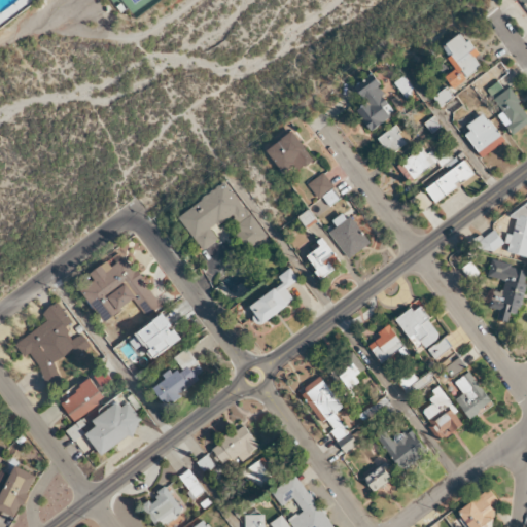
[(518,0),(526,11),(526,0),(513,0),(515,2),(518,0)]
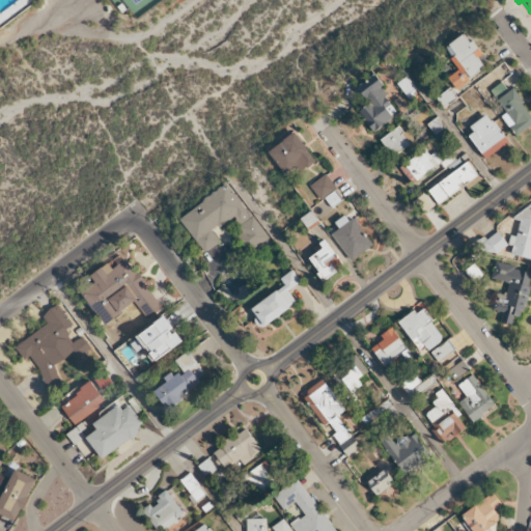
[(445,47),(459,70),(448,78),(456,89),(485,68),(478,57),(481,55),(466,32),(445,47)]
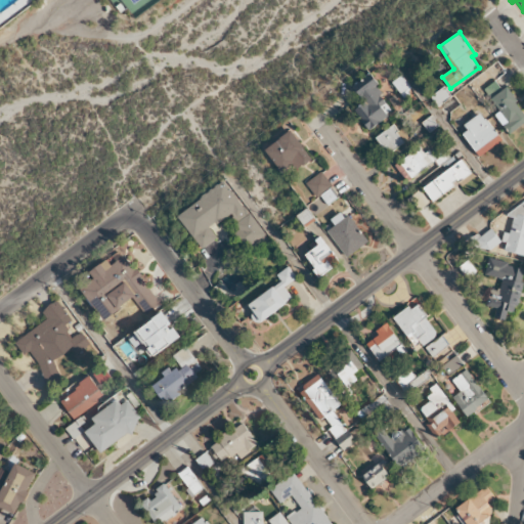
[(355,108),(367,129),(393,114),(369,75),(352,85),(363,103),(355,108)]
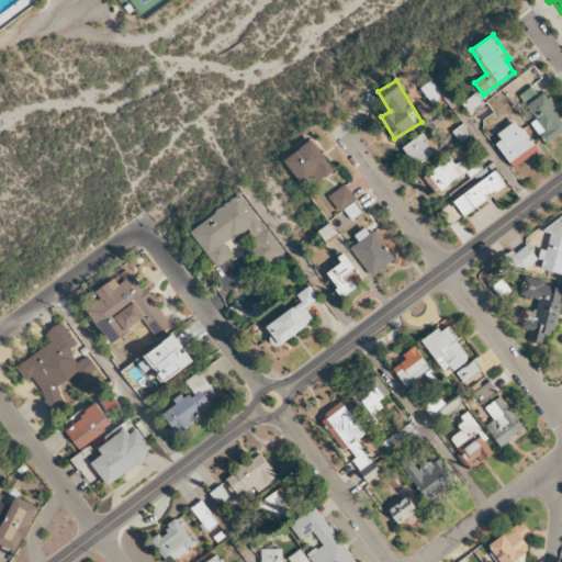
[(442,97),(430,80),(420,88),(431,104),(442,97)]
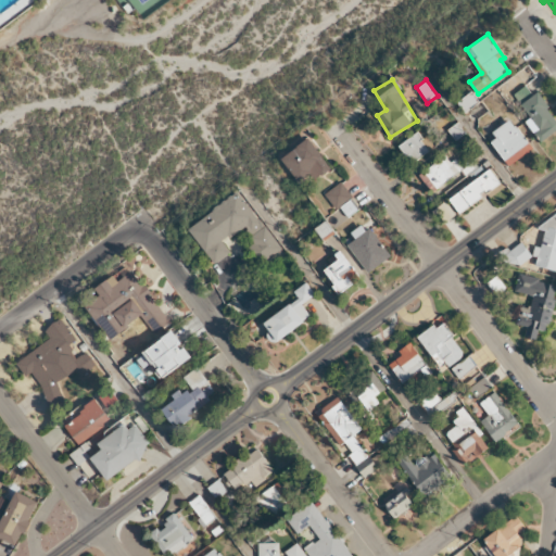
[(555,119),(536,91),(532,95),(526,86),(513,95),(530,118),(526,121),(540,141),(555,129),(555,119)]
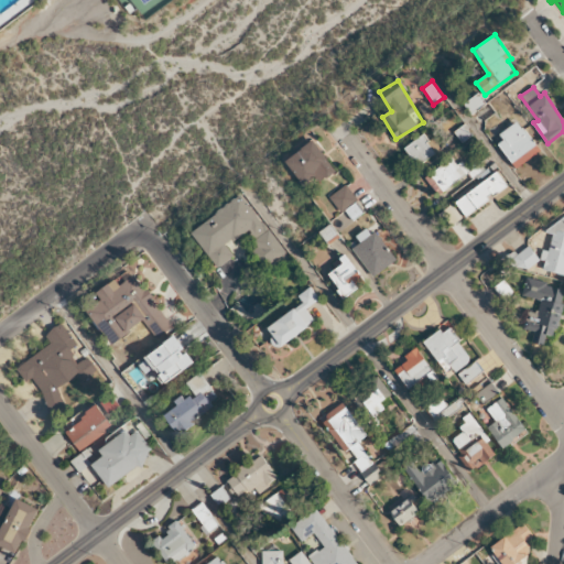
[(469,112),(485,102),(478,94),(463,104),(469,112)]
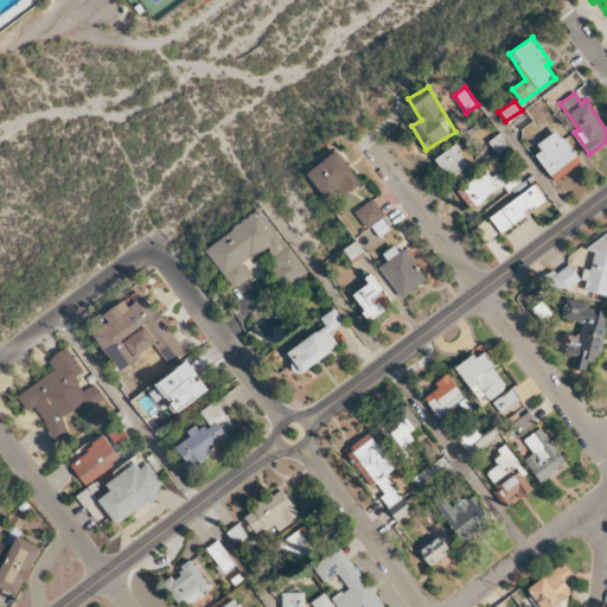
[(532,121),(524,110),(510,121),(518,132),(532,121)]
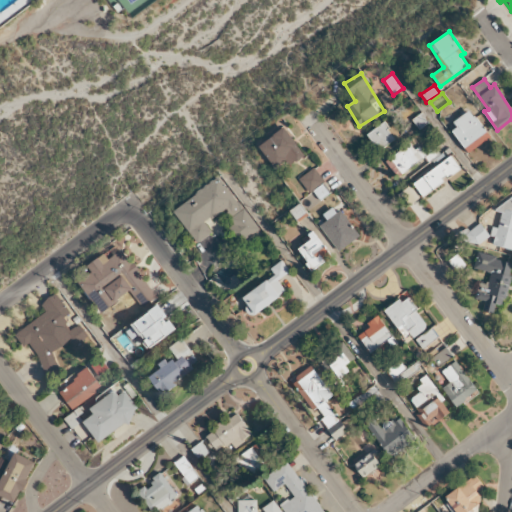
[(472,150),(490,138),(471,109),(449,124),(465,147),(469,145),(472,150)]
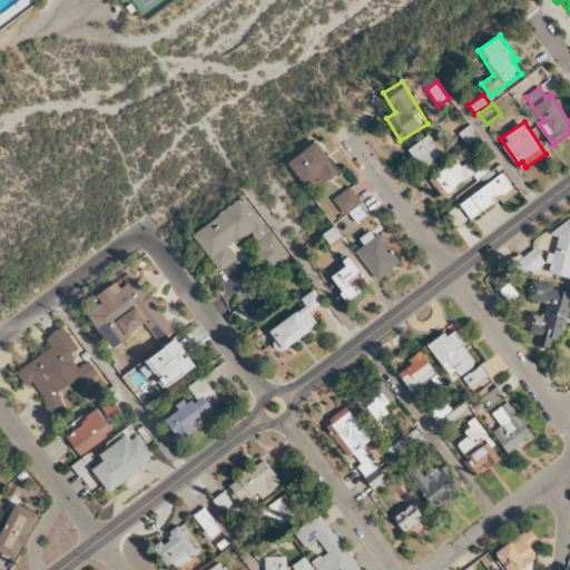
[(420,166),(443,154),(433,135),(410,147),(420,166)]
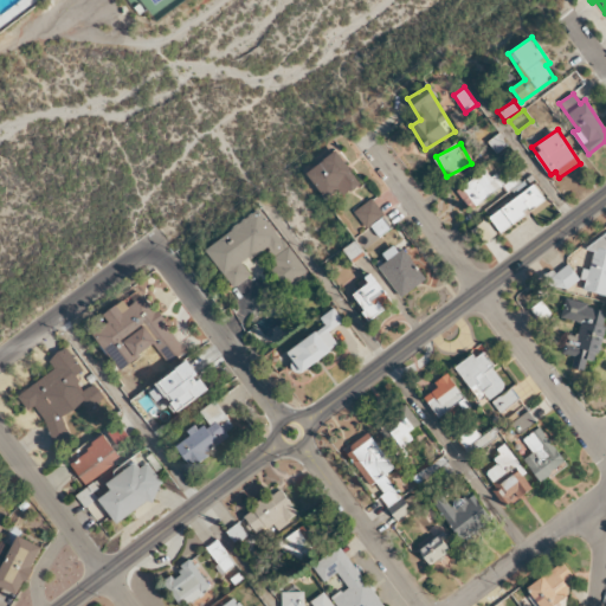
[(339,189),(343,195),(360,185),(337,150),(307,172),(324,199),(339,189)]
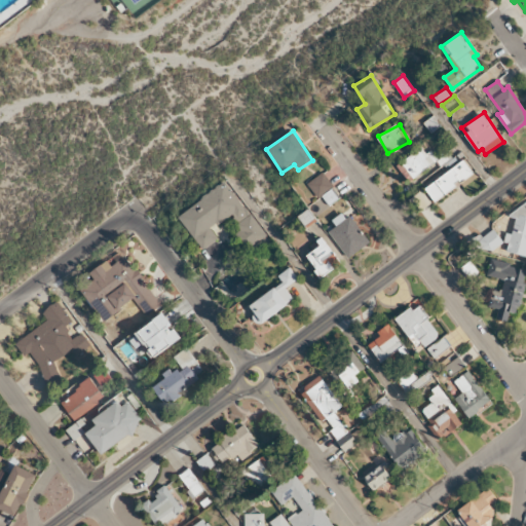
[(438,161),(428,146),(402,163),(411,179),(438,161)]
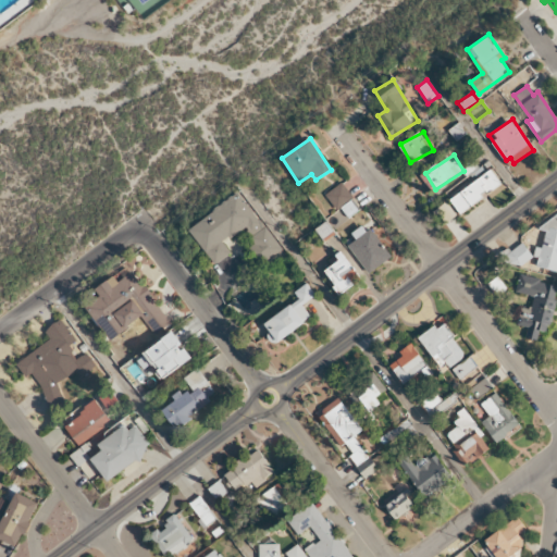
[(460,214),(485,196),(502,184),(491,169),(449,200),(460,214)]
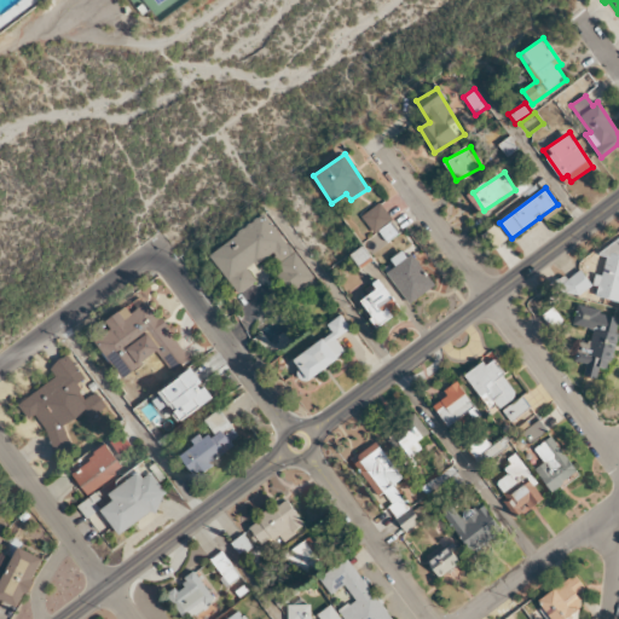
[(392,219),(380,202),(362,217),(374,233),(392,219)]
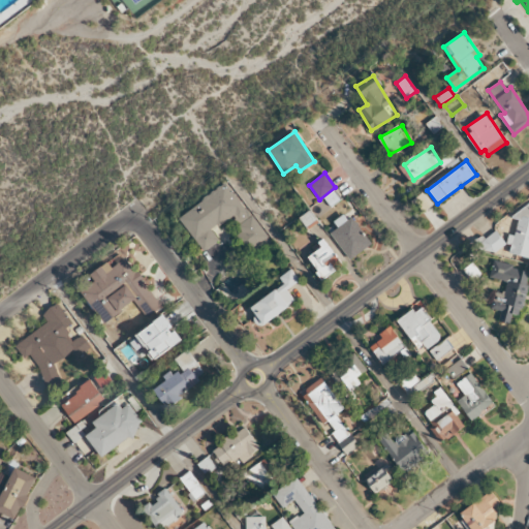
[(203,251),(220,241),(213,229),(232,217),(242,231),(236,237),(246,251),(266,239),(229,183),(179,216),(203,251)]
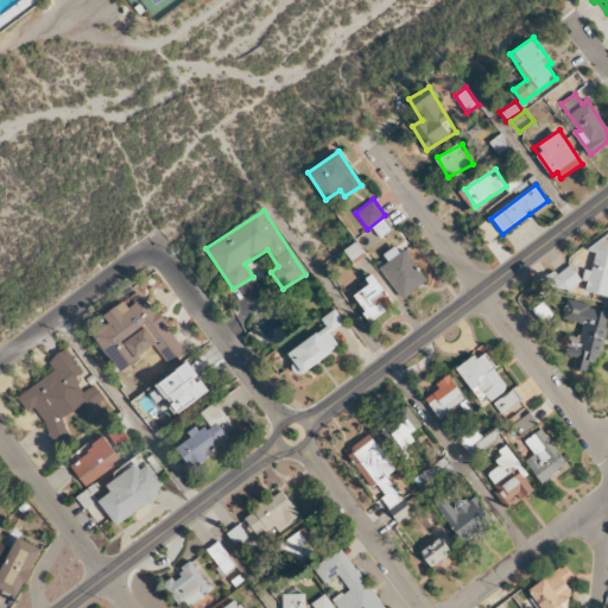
[(596,252),(591,271),(584,270),(582,280),(588,282),(586,291),(607,296),(607,230),(601,229),(596,252)]
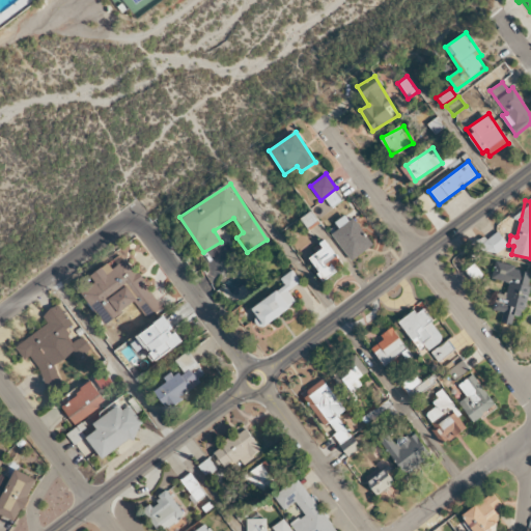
[(333,232),(350,260),(372,247),(353,214),(336,223),(339,229),(333,232)]
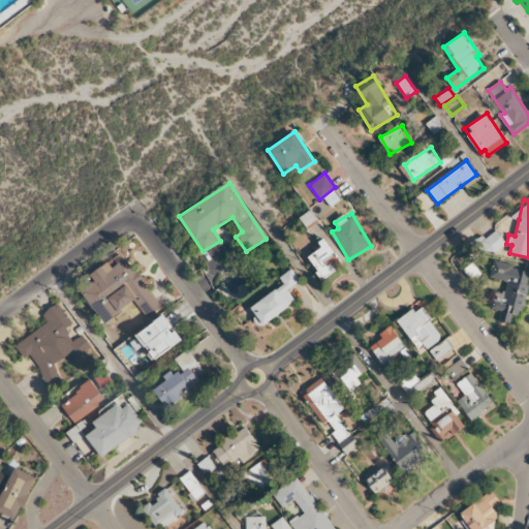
[(340,268),(327,245),(308,256),(320,279),(340,268)]
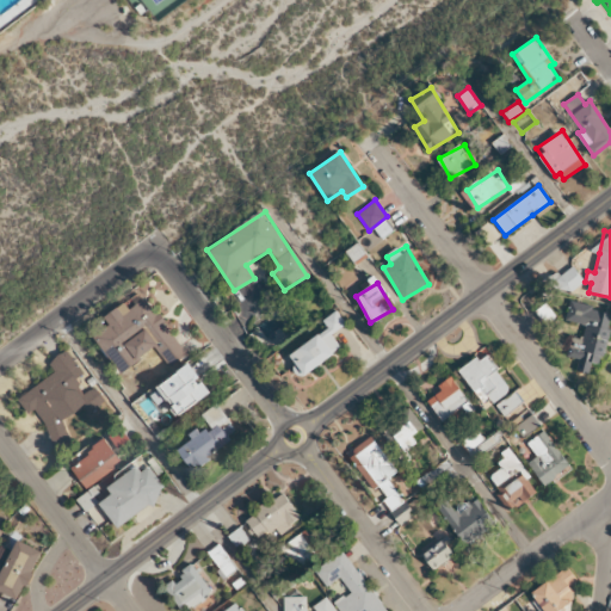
[(119,374),(158,349),(167,365),(185,353),(148,297),(129,309),(125,303),(104,318),(109,325),(99,331),(96,326),(91,329),(119,374)]
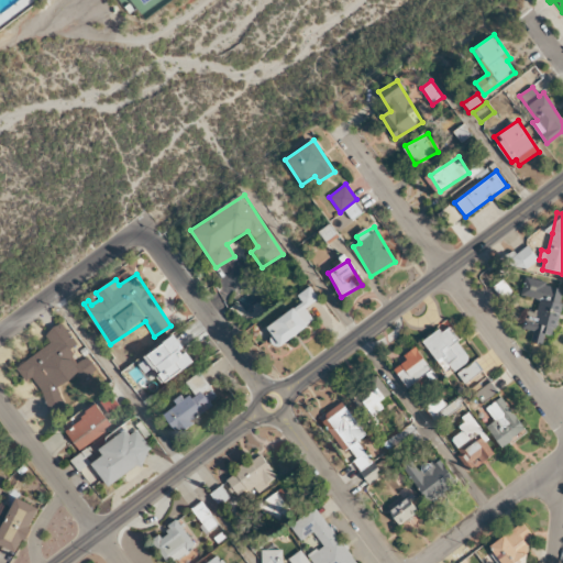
[(521,295),(539,299),(536,312),(527,310),(522,329),(533,331),(531,342),(543,344),(545,334),(554,337),(562,296),(562,286),(525,278),(521,295)]
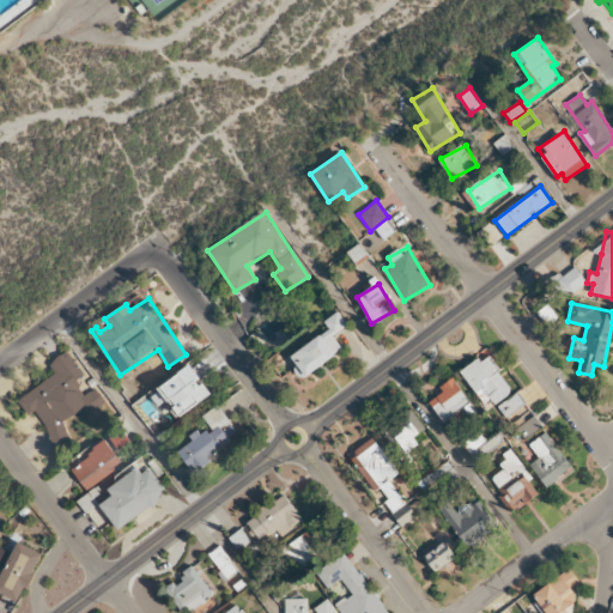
[(347,326),(339,313),(325,321),(329,331),(289,356),(302,377),(344,351),(333,335),(347,326)]
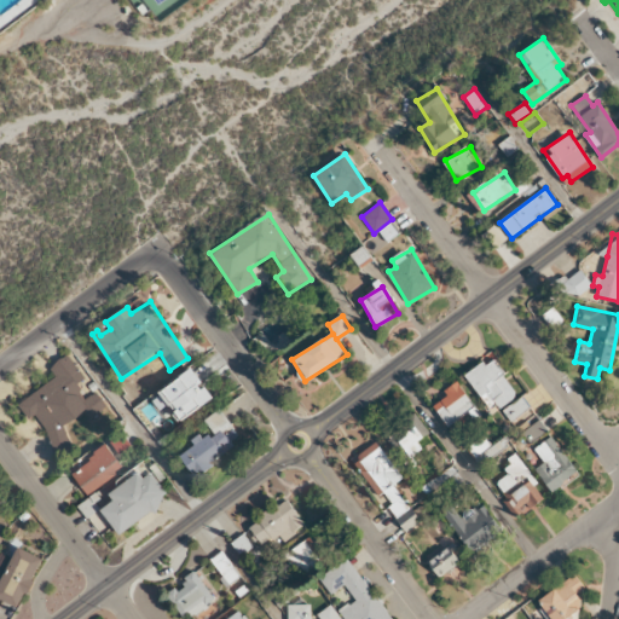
[(18,404),(28,420),(34,416),(59,453),(73,444),(62,427),(86,411),(91,418),(106,408),(96,392),(86,398),(76,385),(85,379),(68,354),(50,368),(56,379),(18,404)]
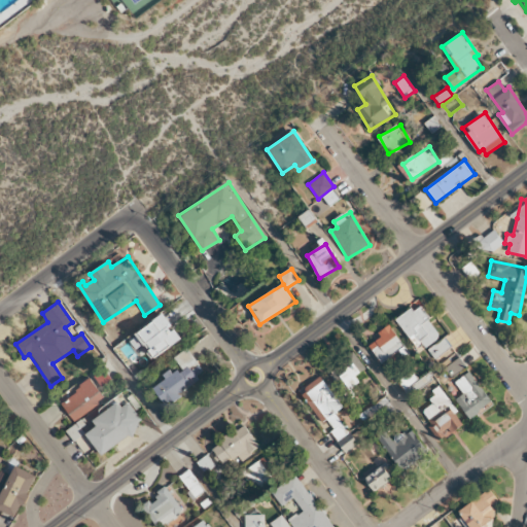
[(397,318),(416,351),(440,338),(421,305),(397,318)]
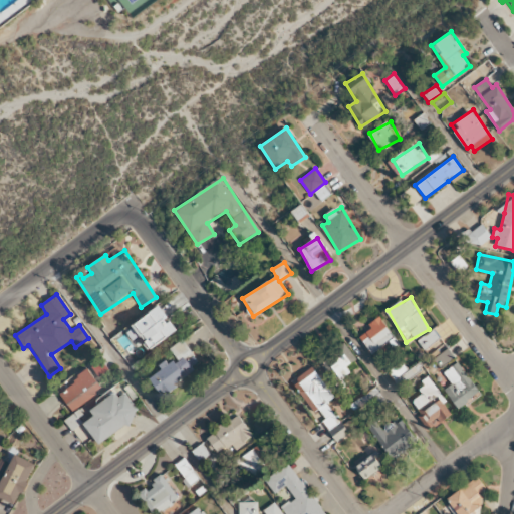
[(144,342),(149,350),(177,331),(168,318),(169,318),(161,307),(125,330),(138,346),(144,342)]
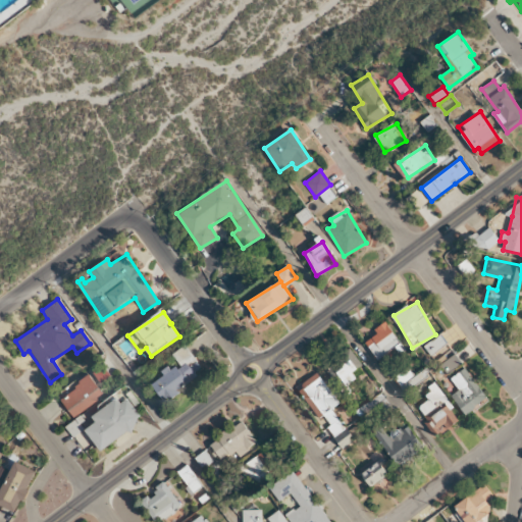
[(400,356),(406,352),(385,321),(374,329),(377,334),(365,343),(377,360),(395,349),(400,356)]
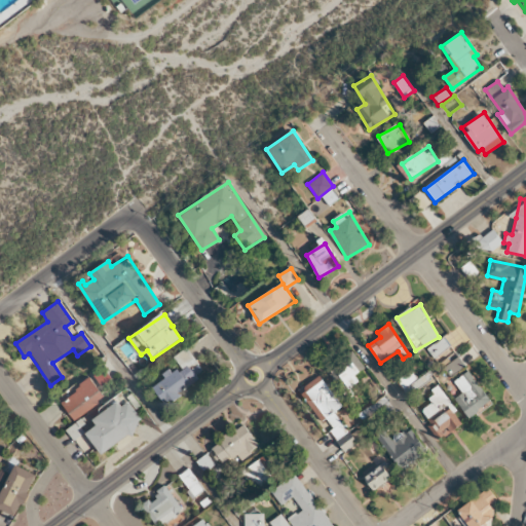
[(426,348),(434,359),(450,347),(444,337),(426,348)]
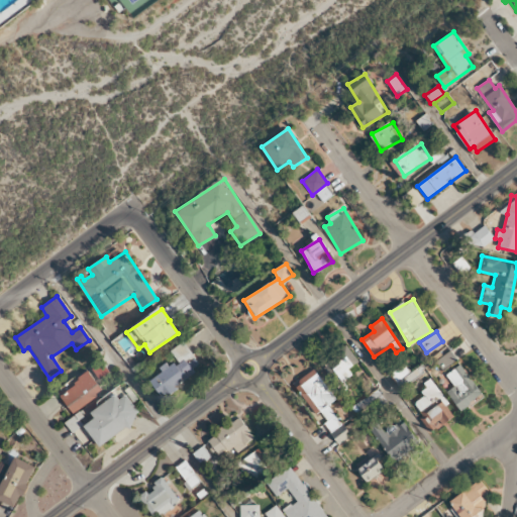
[(171,350),(178,362),(170,368),(167,363),(159,368),(163,374),(150,381),(162,397),(203,370),(184,341),(171,350)]
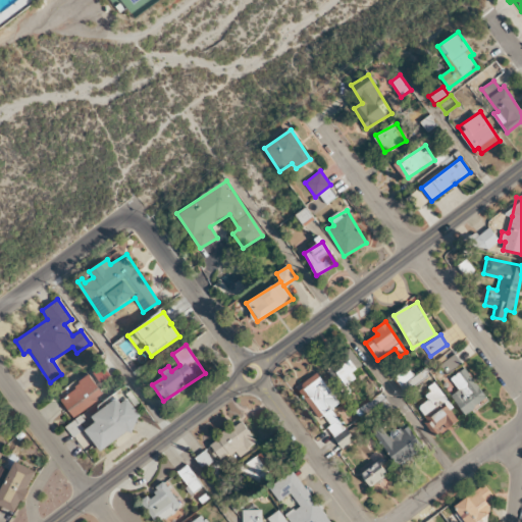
[(356,379),(352,371),(361,367),(353,353),(328,366),(340,388),(356,379)]
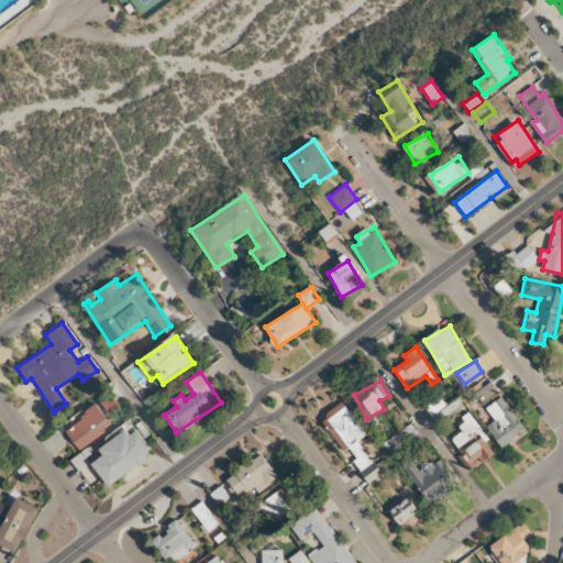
[(498,392),(490,382),(474,394),(482,404),(498,392)]
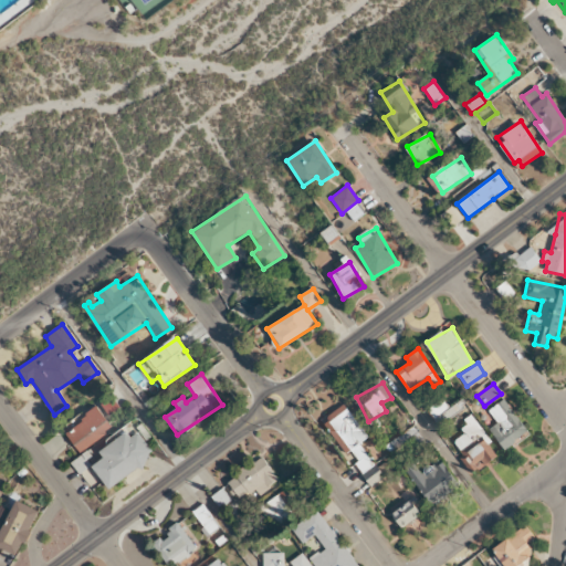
[(100,404),(109,416),(119,407),(109,395),(100,404)]
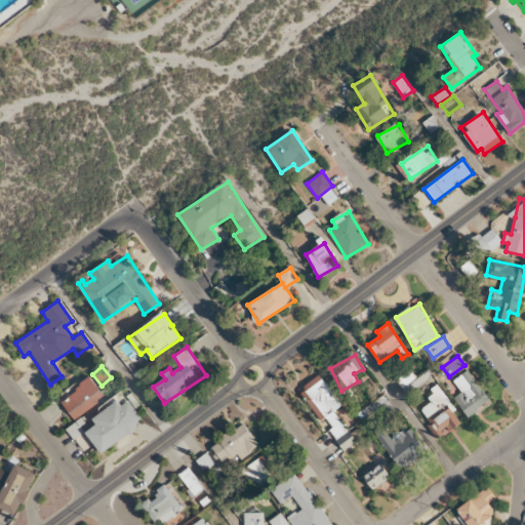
[(417,378),(411,370),(398,380),(408,394),(433,375),(429,370),(417,378)]
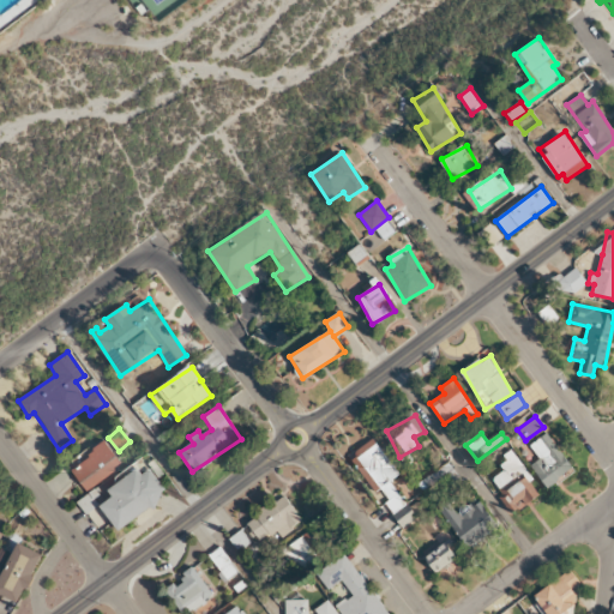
[(540,459),(531,465),(546,487),(572,470),(548,433),(530,445),(540,459)]
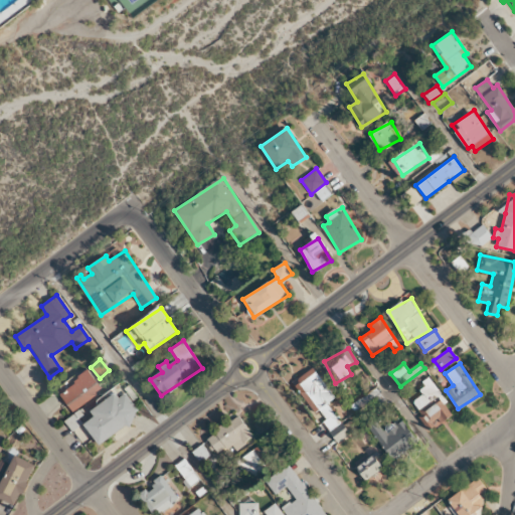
[(327,403),(335,397),(314,369),(295,383),(324,421),(322,421),(337,443),(349,434),(327,403)]
